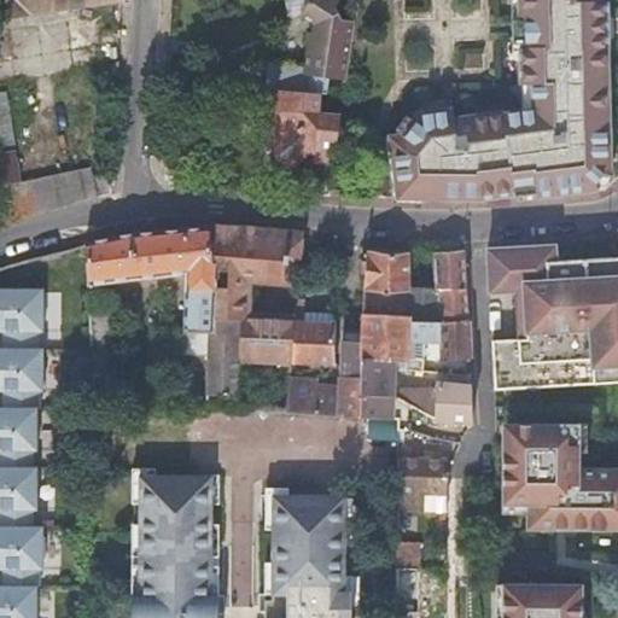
[(0,0),(0,19),(64,9),(62,0),(0,0)]
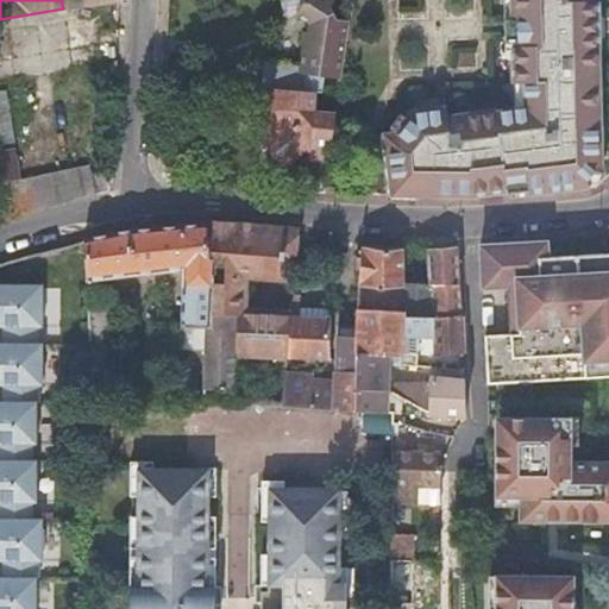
[(334,0),(296,0),(305,4),(297,16),(313,24),(312,32),(308,32),(306,67),(270,63),(269,89),(276,90),(318,94),(322,94),(325,79),(340,81),(349,20),(337,18),(331,6),(334,0)]
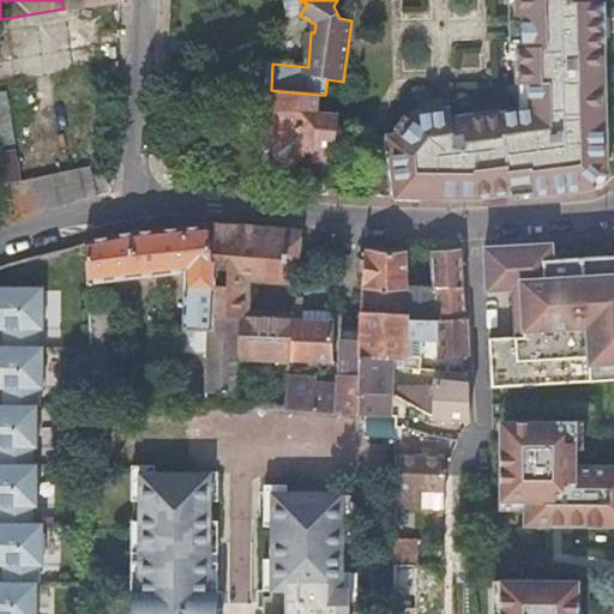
[(299,0),(284,0),(290,18),(300,16),(307,4),(299,0)]
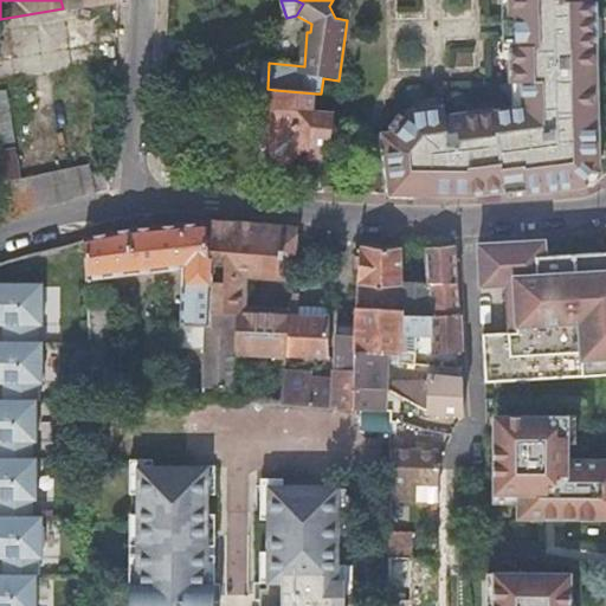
[(593,160),(599,160),(598,109),(593,109),(593,84),(597,84),(594,1),(590,1),(588,0),(510,0),(513,47),(510,47),(511,82),(523,82),(524,108),(514,108),(511,109),(445,116),(444,108),(410,111),(394,133),(384,134),(389,184),(394,184),(397,195),(476,195),(485,194),(485,187),(505,185),(507,192),(508,192),(524,189),(579,184),(580,184),(579,180),(586,180),(593,172),(593,160)]
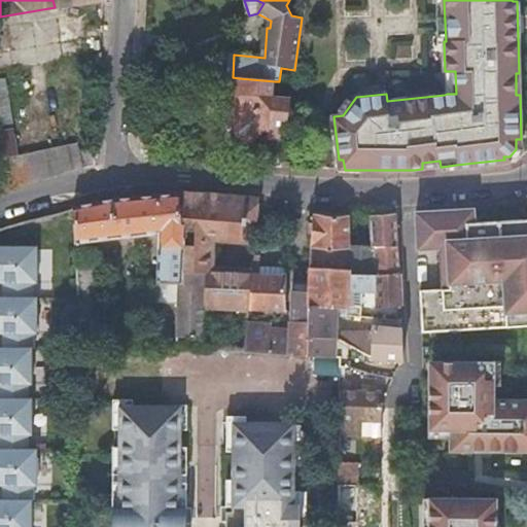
[(444,0),(435,0),(437,41),(444,41),(446,41),(444,0)]
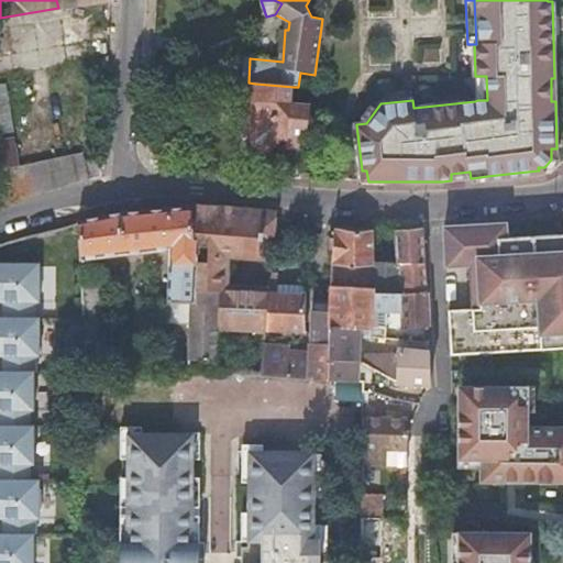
[(486,76),(475,76),(475,101),(477,100),(487,100),(486,76)]
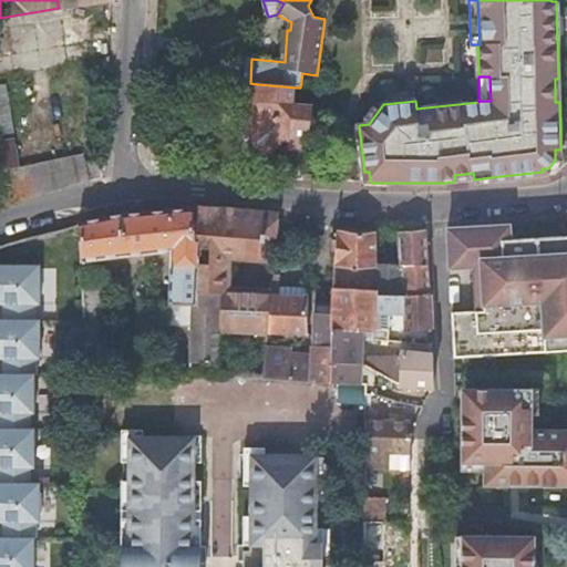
[(308,150),(315,106),(295,104),(296,88),(257,84),(255,102),(257,103),(260,106),(255,111),(264,121),(249,134),(265,153),(271,154),(284,145),(290,140),(289,151),(308,153),(308,150)]
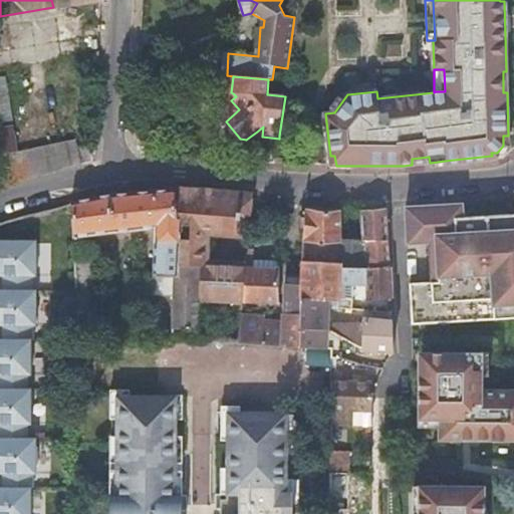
[(347,94),(376,91),(375,83),(354,85),(347,94)]
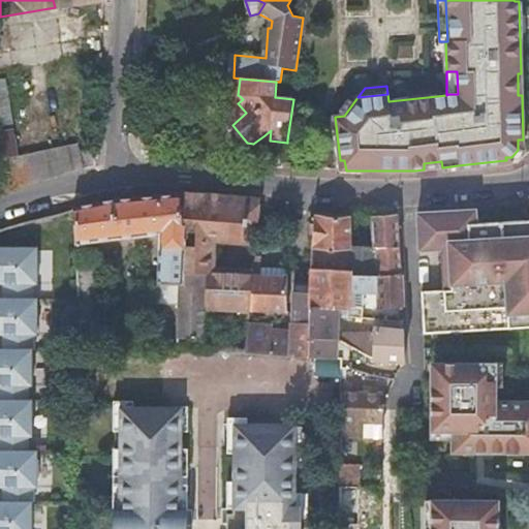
[(246,113),(238,103),(225,115),(232,125),(246,113)]
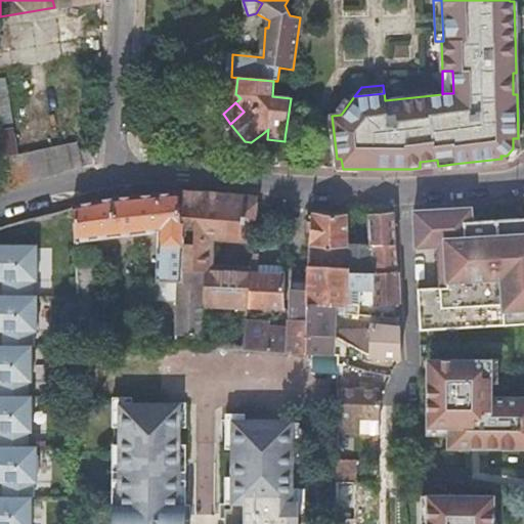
[(8,113),(0,114),(0,161),(15,157),(8,113)]
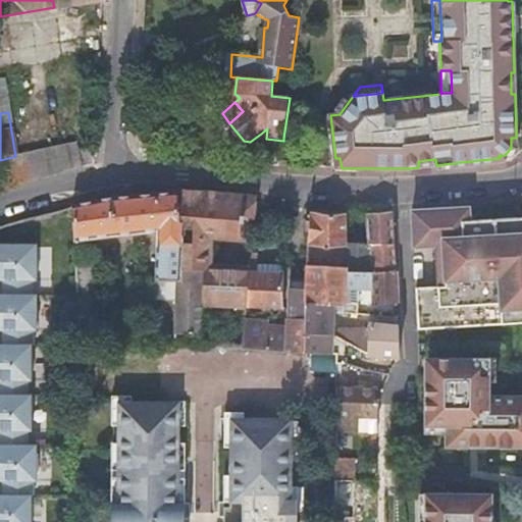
[(335,158),(330,115),(325,116),(332,168),(342,168),(340,158),(335,158)]
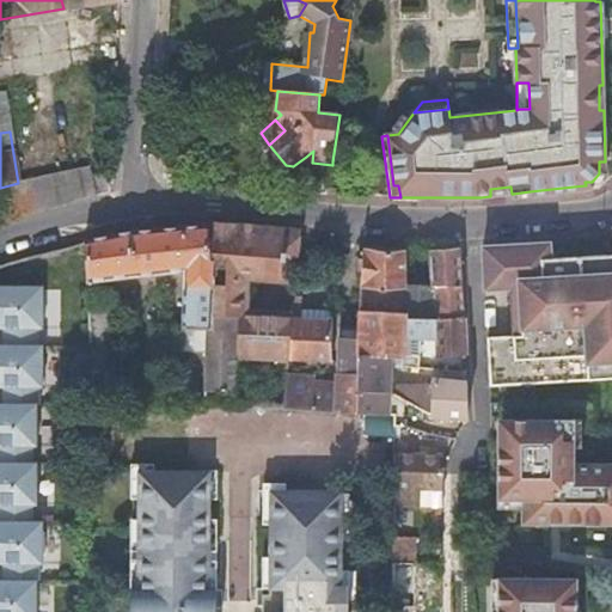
[(361,166),(332,161),(332,165),(329,185),(359,189),(361,166)]
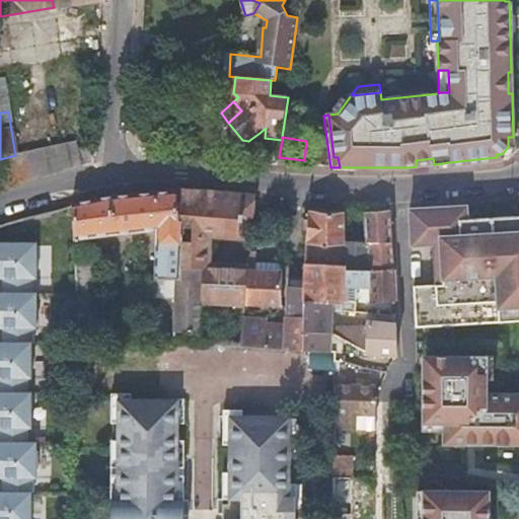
[(502,154),(496,154),(497,157),(496,157),(496,159),(509,158),(514,154),(513,137),(508,137),(508,147),(502,154)]
